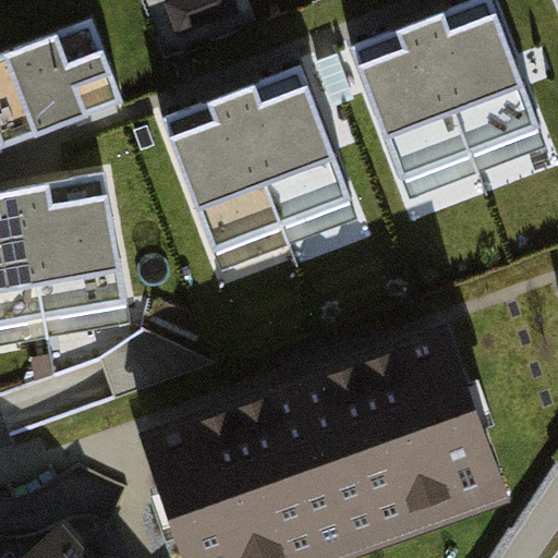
[(409,26),(349,50),(409,202),(549,146),(490,0),(473,0),(437,14),(409,26)]
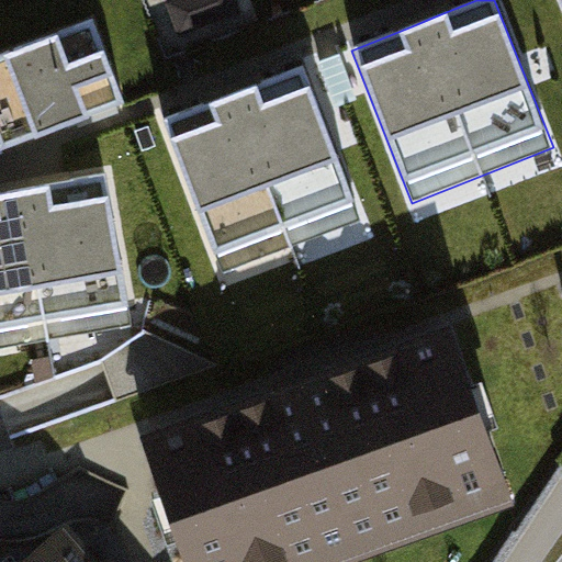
[(93,20),(0,55),(0,145),(100,109),(123,100),(93,20)]
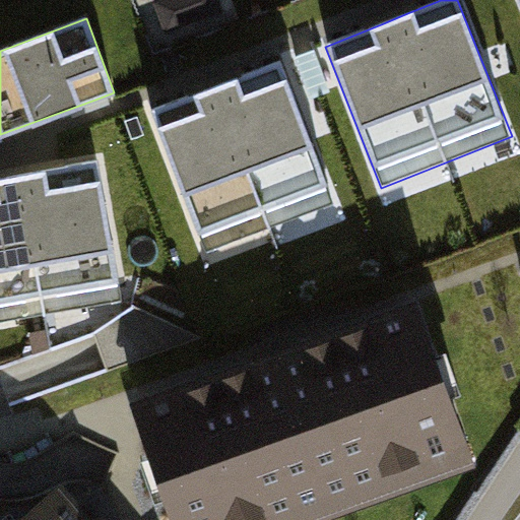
[(206,105),(153,125),(204,259),(331,210),(280,76),(236,93),(206,105)]
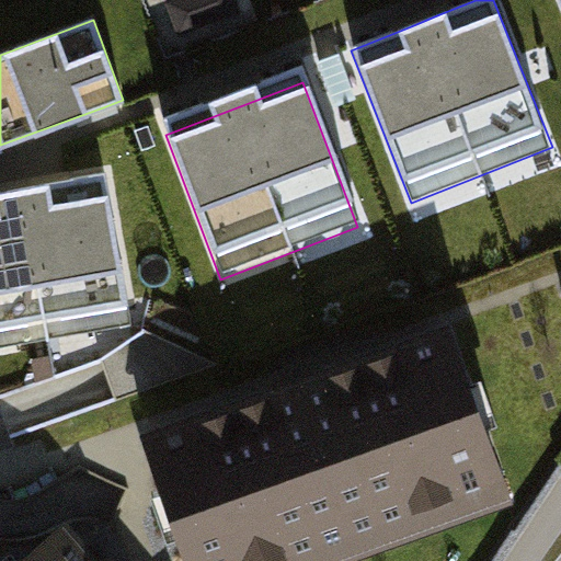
[(0,193),(0,348),(132,325),(104,175),(38,187),(9,193),(0,193)]
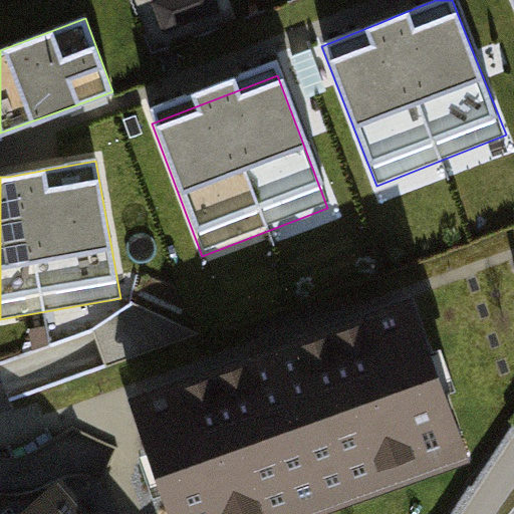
[(259,358),(130,406),(169,513),(330,513),(469,464),(411,304),(259,358)]
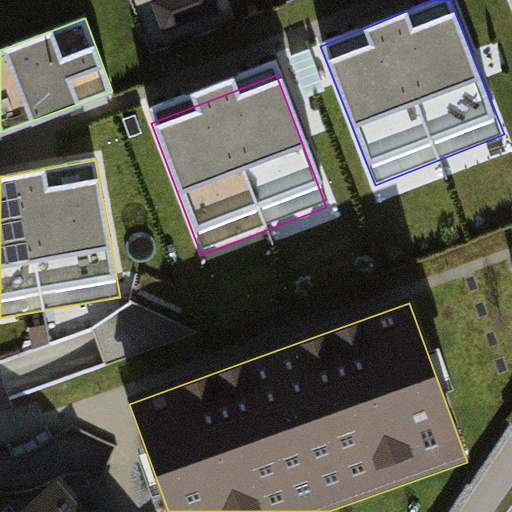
[(17,511),(93,511),(63,475),(17,511)]
